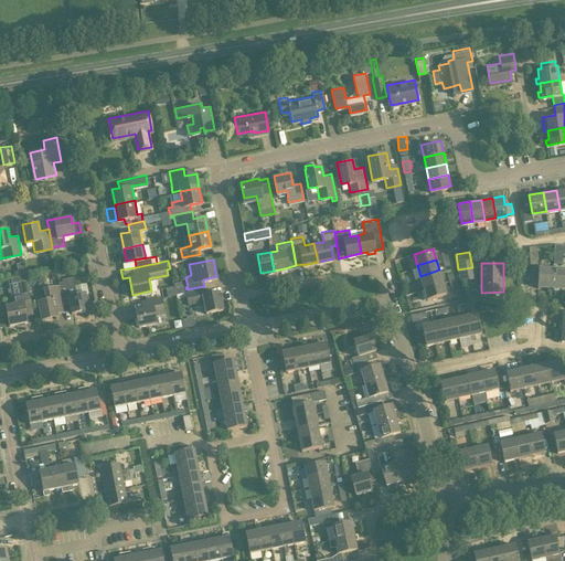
[(552,289),(552,286),(553,266),(540,265),(539,285),(547,286),(546,289),(552,289)]
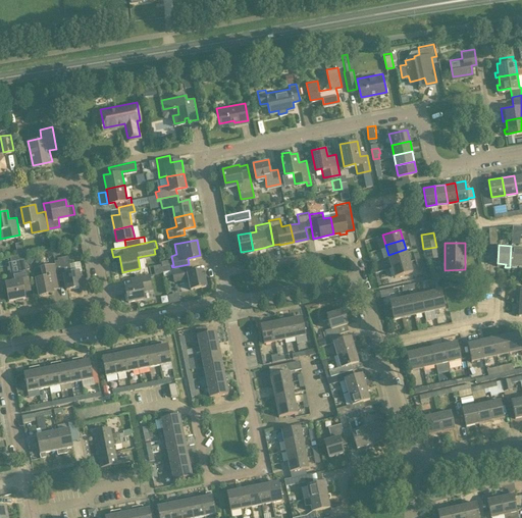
[(521,267),(521,246),(511,246),(510,264),(518,265),(518,267),(521,267)]
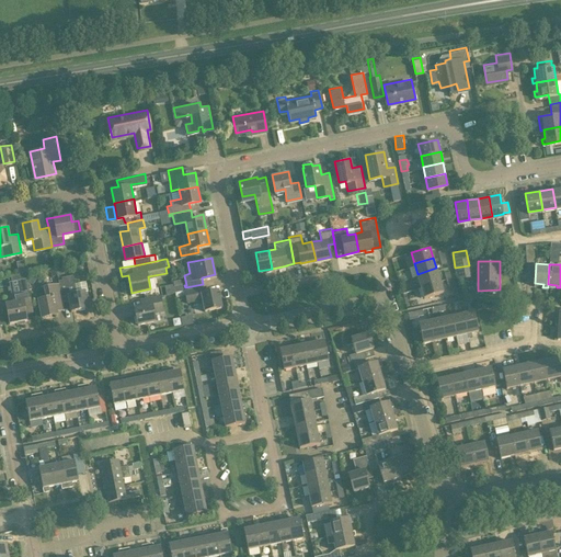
[(439,279),(436,268),(418,274),(421,285),(439,279)]
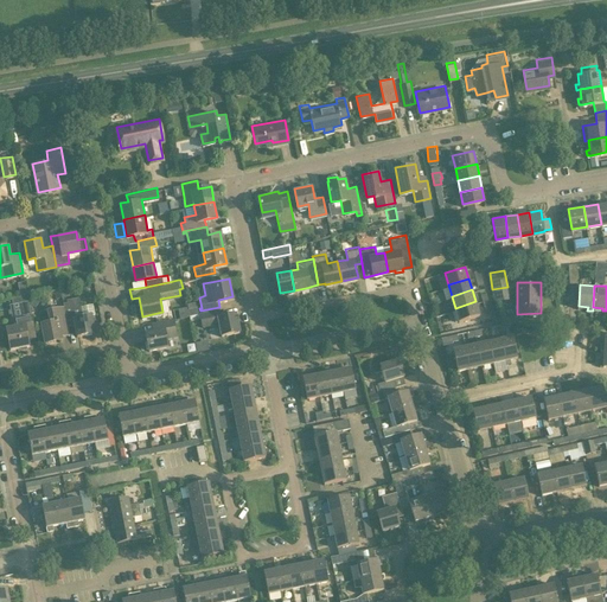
[(14,327),(7,328),(11,347),(29,344),(27,335),(34,334),(27,292),(11,295),(13,302),(19,301),(21,314),(12,316),(14,327)]
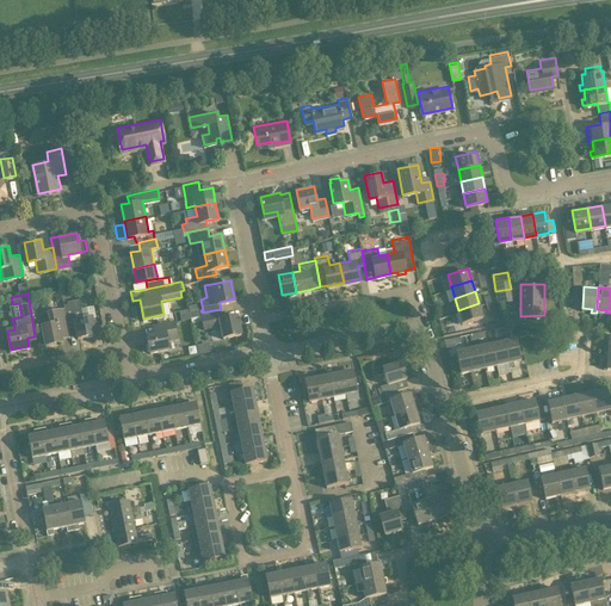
[(63,302),(63,305),(68,326),(75,325),(78,336),(94,333),(91,315),(84,317),(80,296),(67,300),(67,302),(63,302)]
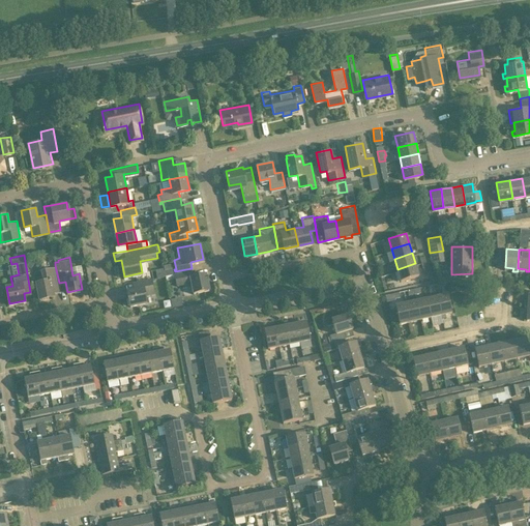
[(430,271),(427,260),(421,262),(424,273),(430,271)]
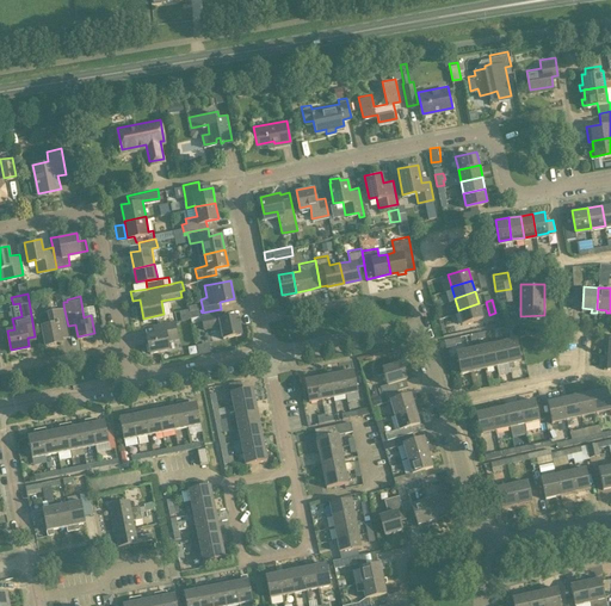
[(181,316),(199,313),(197,302),(179,305),(181,316)]
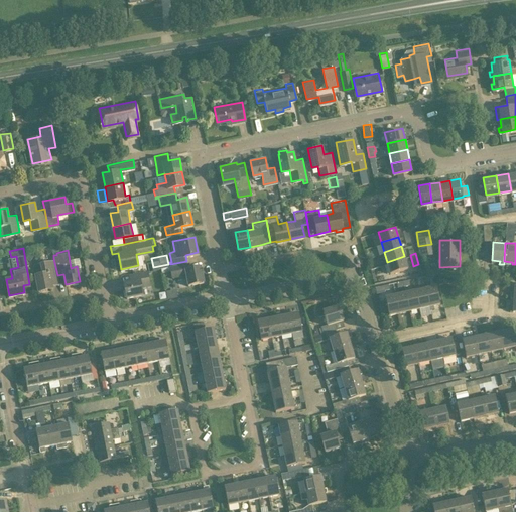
[(407,266),(404,256),(387,262),(390,272),(407,266)]
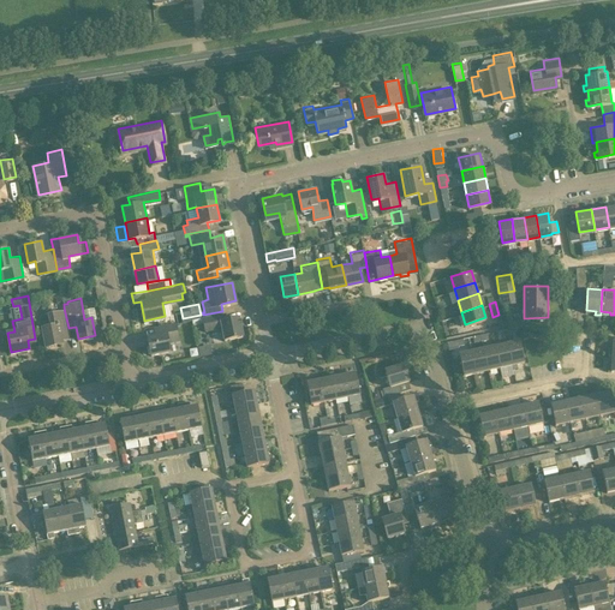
[(47,311),(51,324),(42,327),(46,345),(63,341),(63,339),(70,338),(69,328),(64,308),(47,311)]
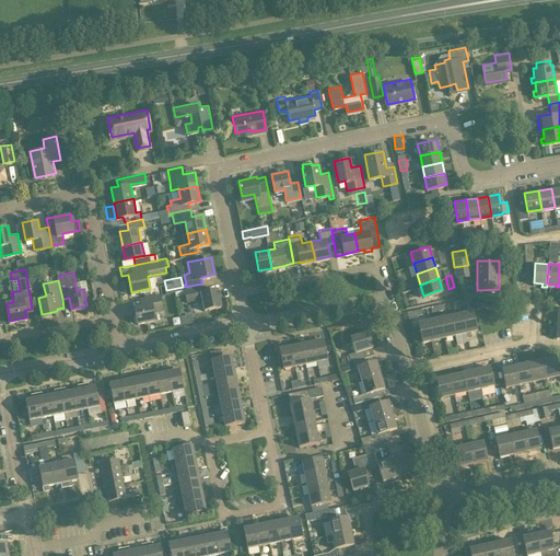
[(205,282),(202,284),(185,287),(184,287),(186,300),(202,297),(205,308),(221,304),(218,287),(207,289),(205,282)]
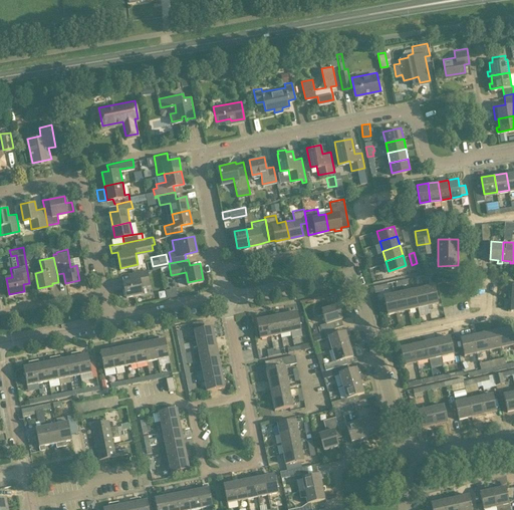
[(129,271),(131,280),(122,281),(125,295),(142,292),(141,285),(150,283),(147,267),(129,271)]
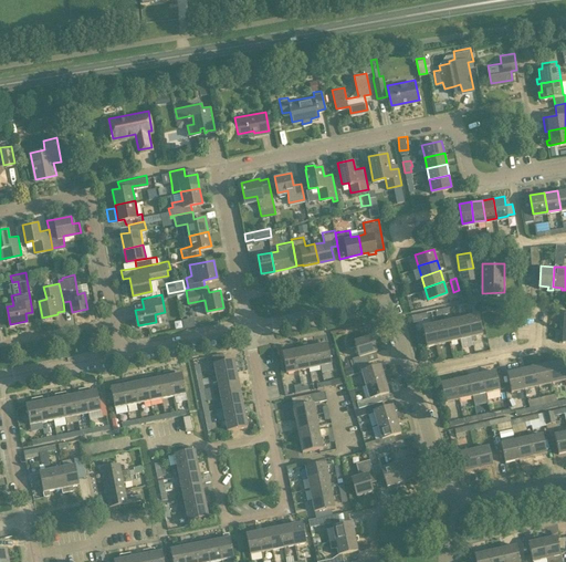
[(427,315),(426,310),(411,313),(412,319),(427,315)]
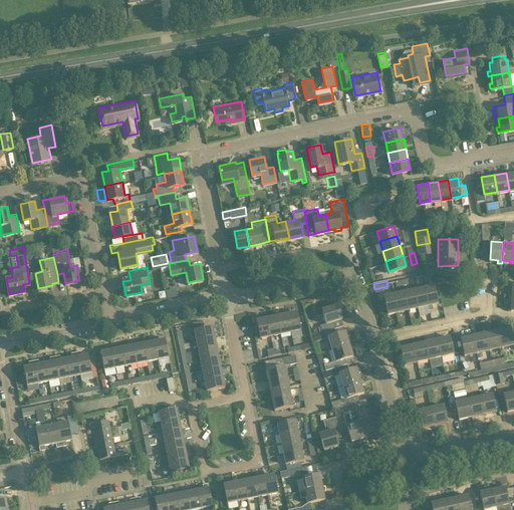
[(434,283),(424,285),(428,303),(438,301),(434,283)]
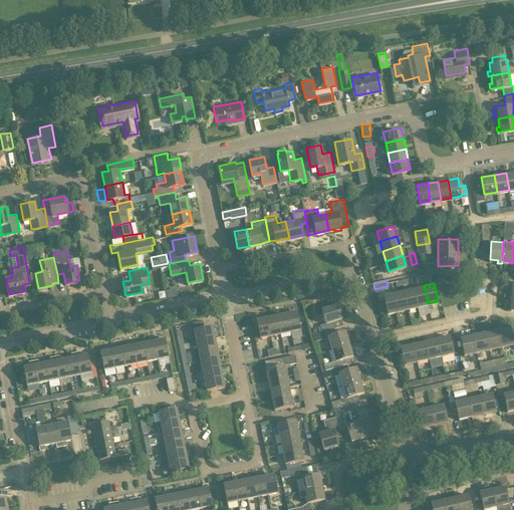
[(424,285),(414,287),(418,305),(428,303),(424,285)]
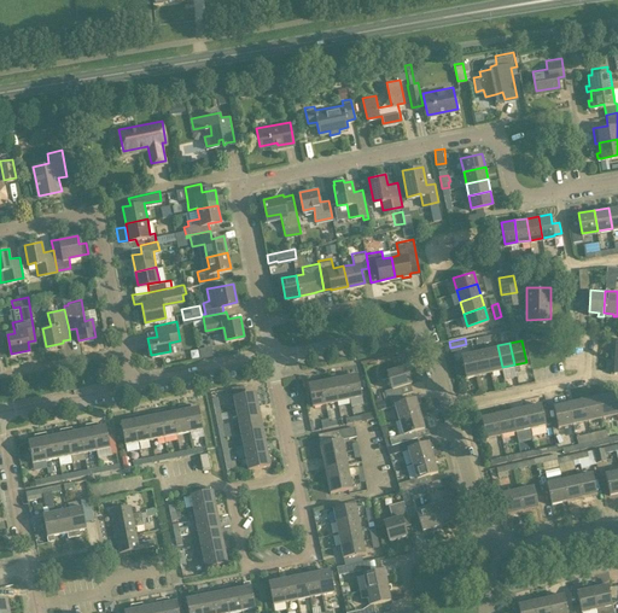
[(200,354),(213,352),(211,344),(200,345),(200,354)]
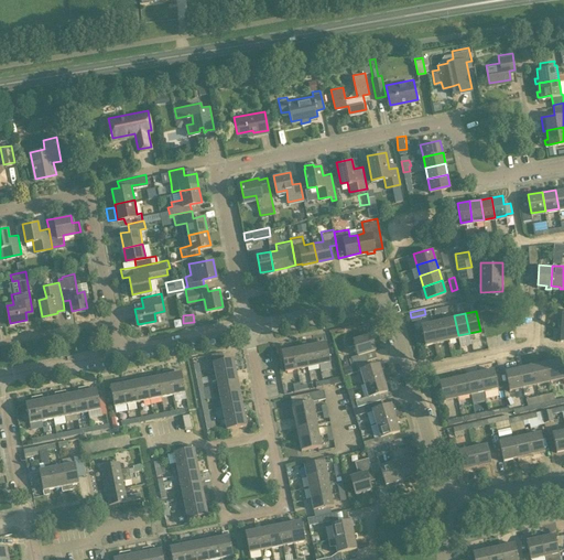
[(447,338),(458,335),(454,315),(443,319),(447,338)]
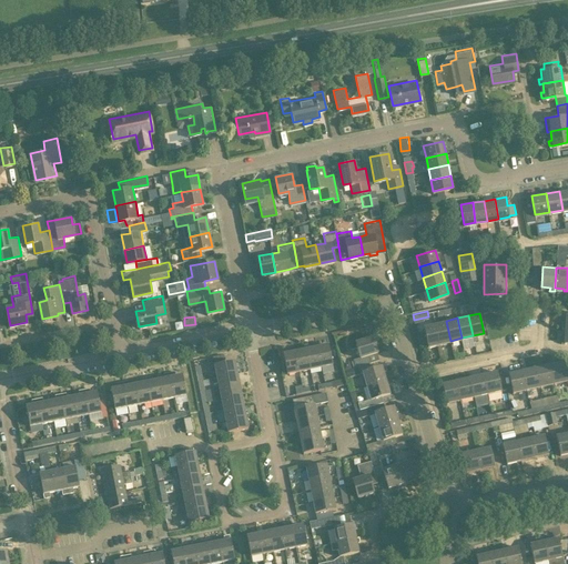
[(439,343),(450,341),(446,321),(435,323),(439,343)]
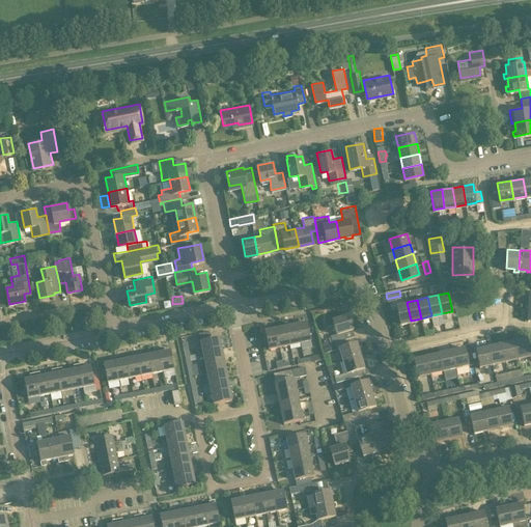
[(400,323),(411,321),(407,302),(396,304),(397,307),(400,323)]
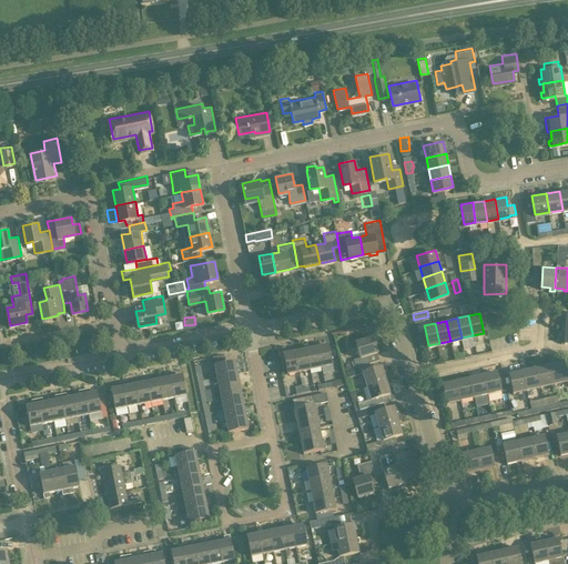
[(428,345),(425,329),(416,331),(419,346),(428,345)]
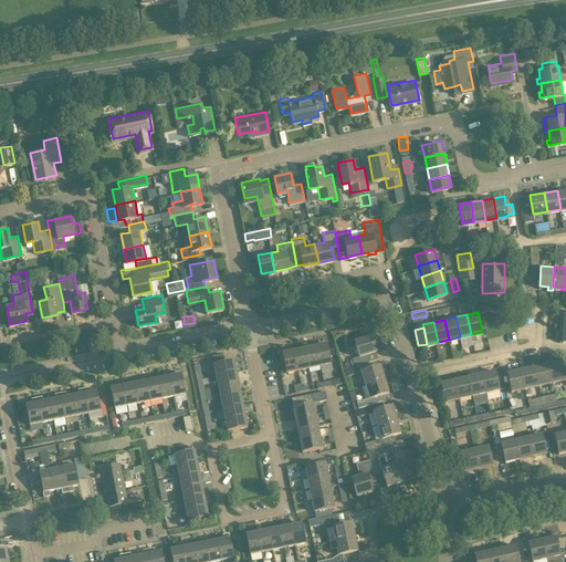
[(348,345),(356,343),(359,354),(352,356),(354,364),(367,360),(377,356),(375,349),(376,349),(371,333),(355,337),(355,336),(346,339),(348,345)]
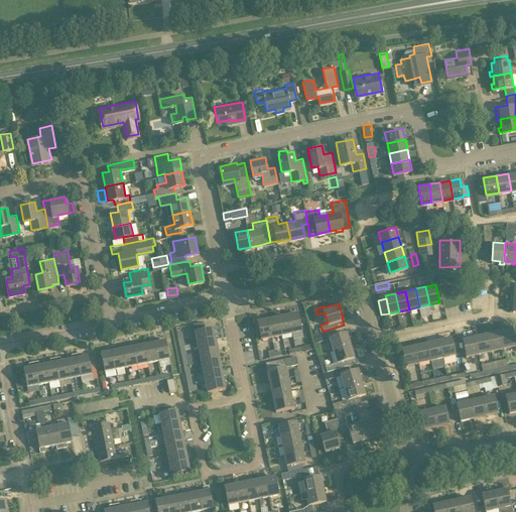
[(298,310),(287,312),(291,331),(301,329),(298,310)]
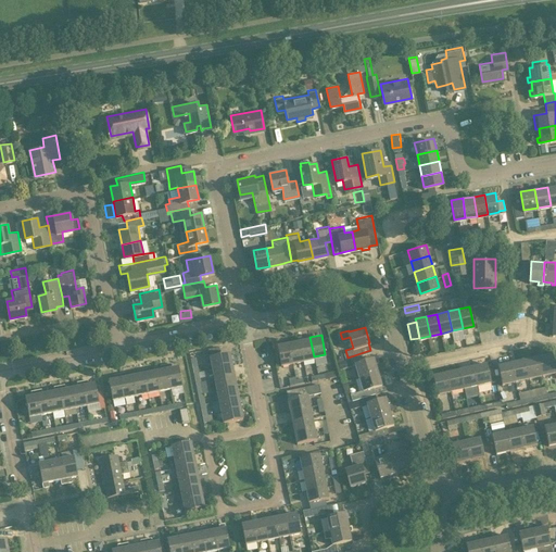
[(303,359),(314,356),(310,337),(299,339),(303,359)]
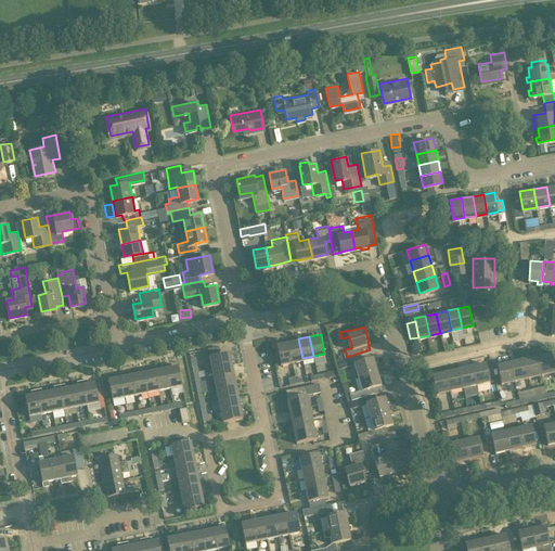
[(292,360),(302,358),(298,338),(287,341),(292,360)]
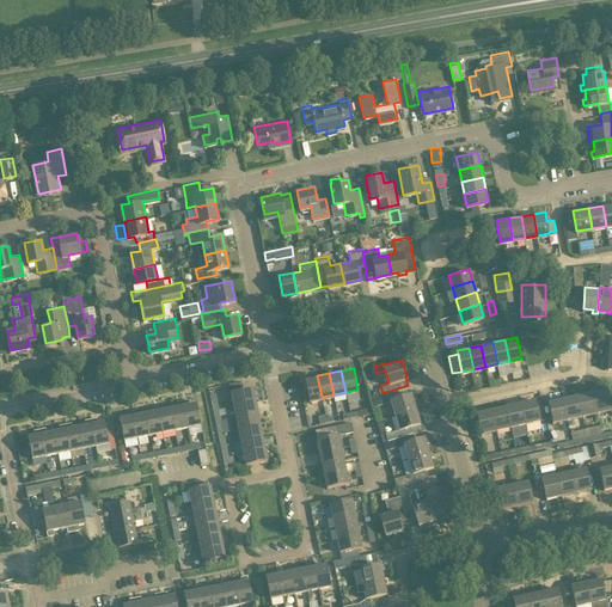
[(310,399),(322,397),(317,375),(305,378),(310,399)]
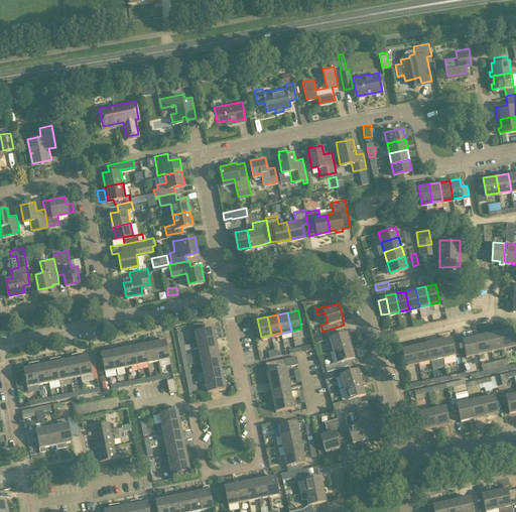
[(195,330),(197,340),(215,336),(213,326),(195,330)]
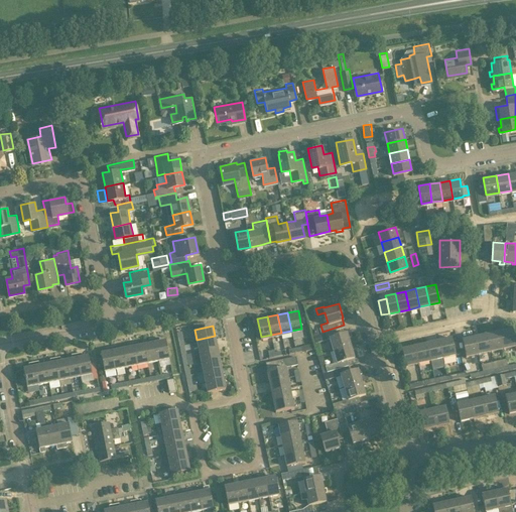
[(515,342),(512,326),(500,329),(504,347),(515,344),(515,342)]
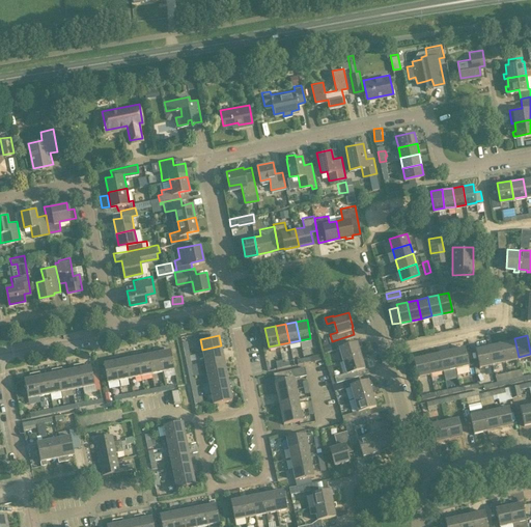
[(359,339),(357,340),(346,343),(344,337),(332,341),(320,344),(323,351),(338,345),(342,358),(360,353),(358,344),(361,343),(359,339)]
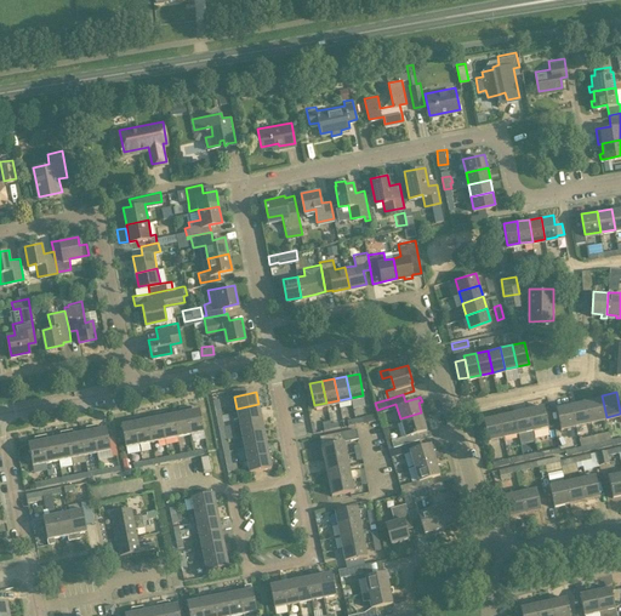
[(591,421),(607,417),(602,395),(586,399),(591,421)]
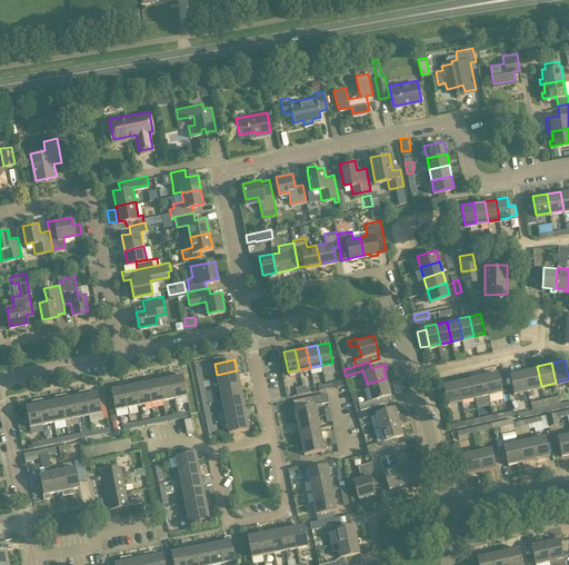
[(528,388),(541,386),(537,366),(523,368),(528,388)]
